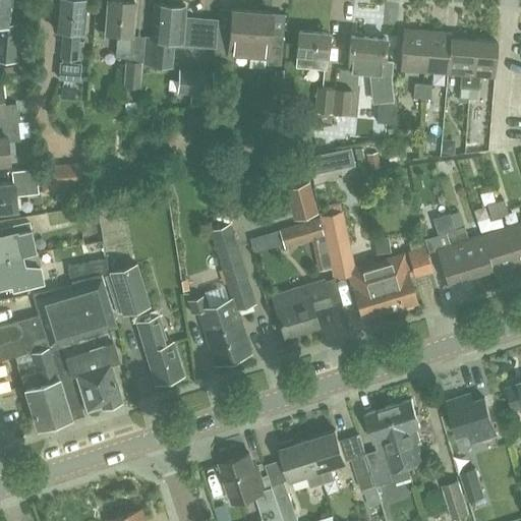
[(0,0),(0,59),(18,61),(21,22),(10,20),(11,0),(0,0)]
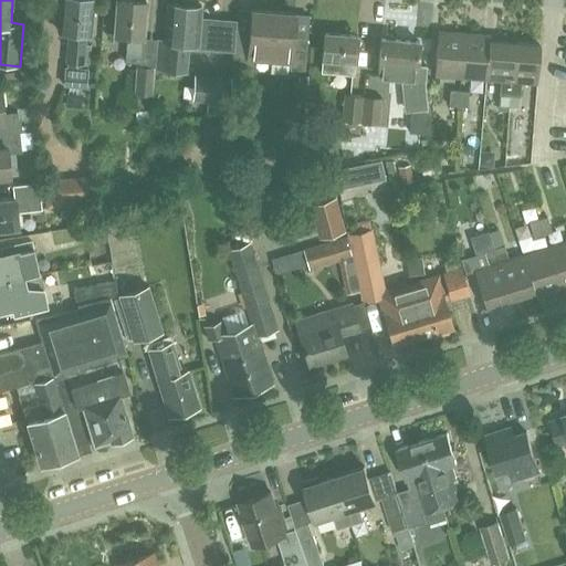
[(91,33),(94,0),(61,0),(59,30),(67,31),(65,62),(67,62),(67,66),(65,65),(64,84),(87,86),(88,67),(76,66),(76,63),(90,64),(92,49),(86,49),(87,33),(91,33)]
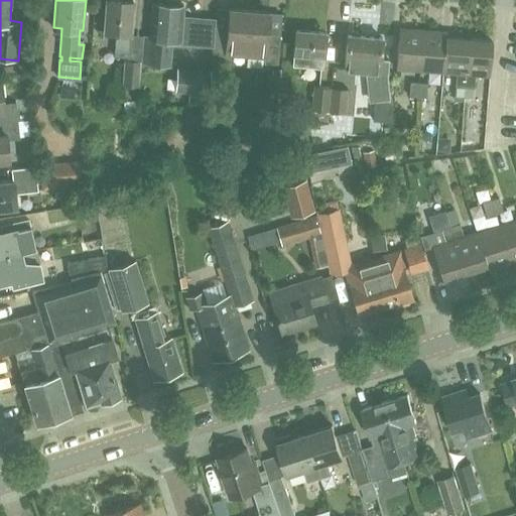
[(131,33),(134,0),(127,0),(106,0),(104,30),(107,31),(106,35),(116,36),(114,55),(128,57),(130,34),(130,33),(131,33)]
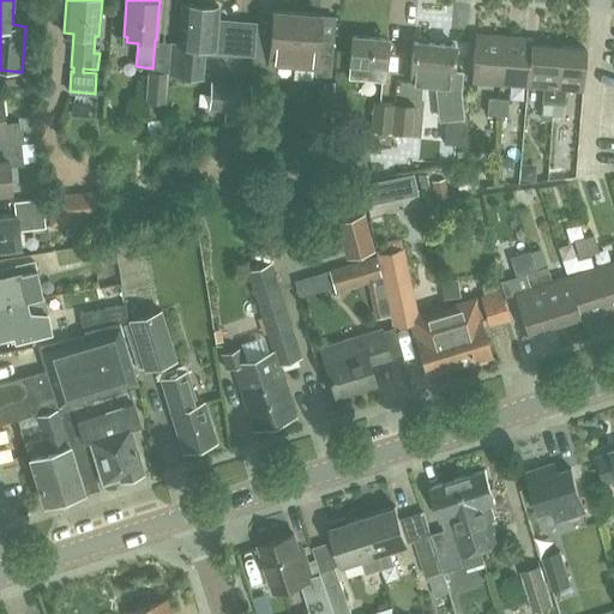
[(182,2),(179,42),(172,41),(169,76),(204,78),(206,47),(233,49),(235,22),(218,20),(220,6),(182,2)]
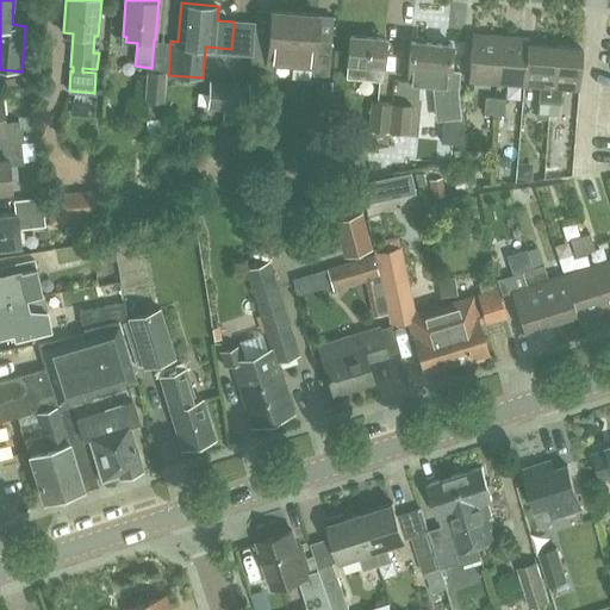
[(291,66),(296,12),(272,10),(269,31),(255,30),(253,63),(291,66)]
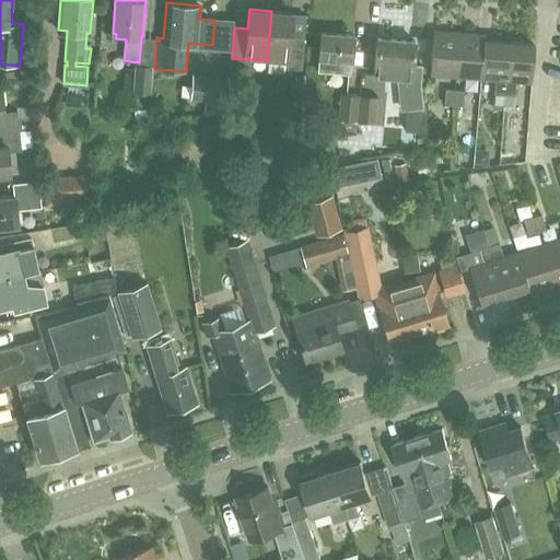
[(302,69),(304,36),(291,35),(292,13),(271,11),(267,60),(287,62),(287,68),(302,69)]
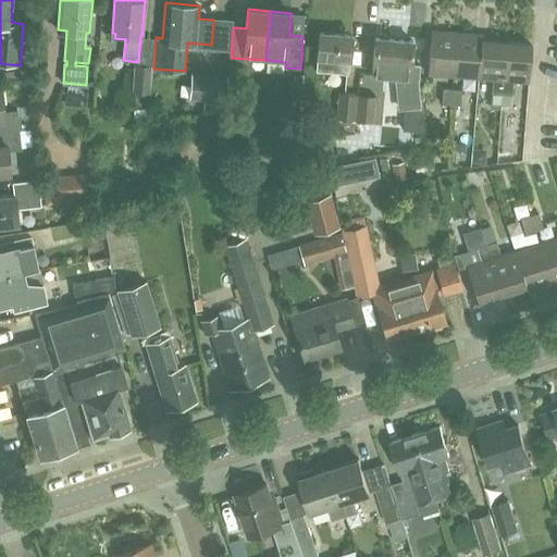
[(428,74),(454,76),(457,33),(432,31),(428,74)]
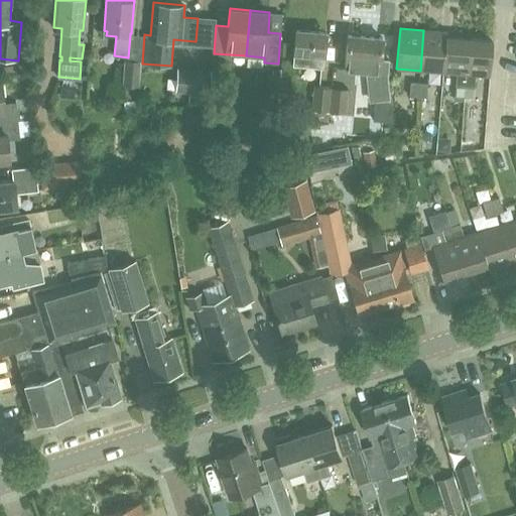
[(323,68),(325,55),(324,55),(326,33),(296,30),(294,52),(292,66),(323,68)]
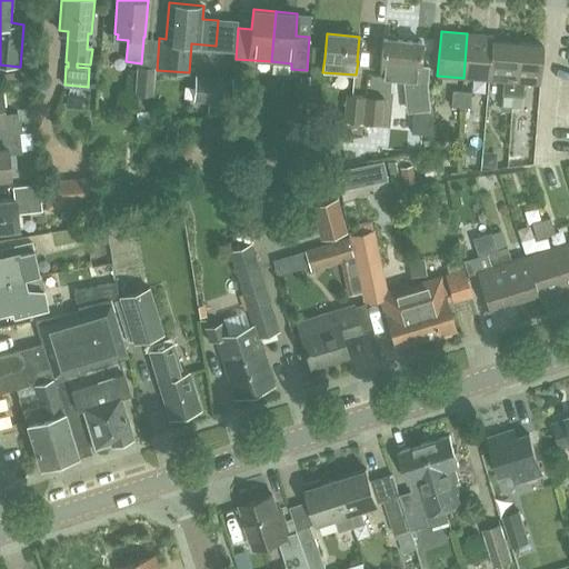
[(493,36),(467,33),(463,78),(489,80),(492,41),(493,36)]
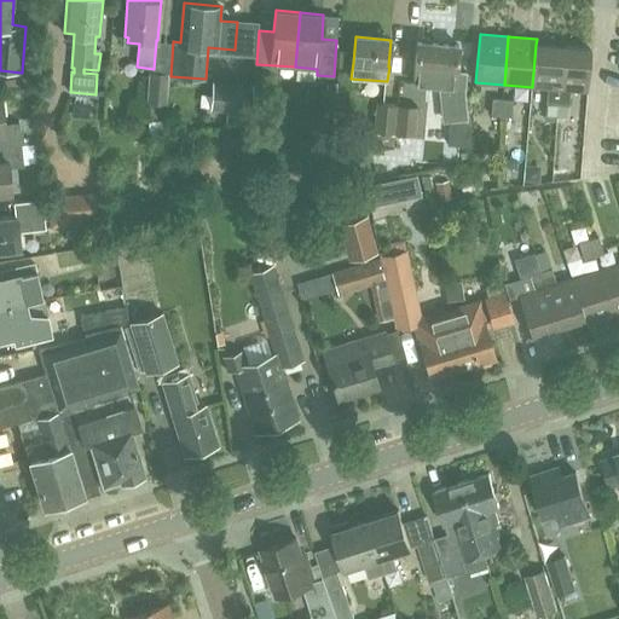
[(440,122),(468,119),(464,91),(467,70),(457,70),(460,46),(417,41),(415,69),(414,85),(437,87),(440,122)]
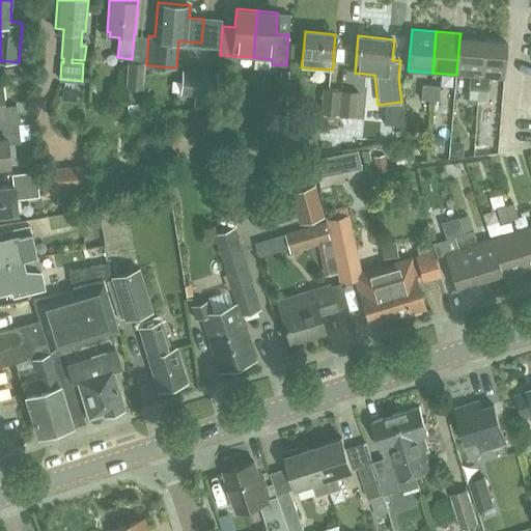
[(478,100),(482,39),(459,38),(456,75),(470,76),(468,100),(478,100)]
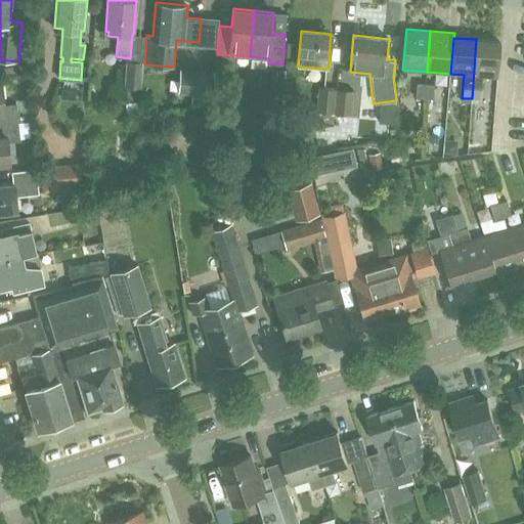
[(500,41),(476,39),(472,98),(481,99),(482,76),(497,77),(500,41)]
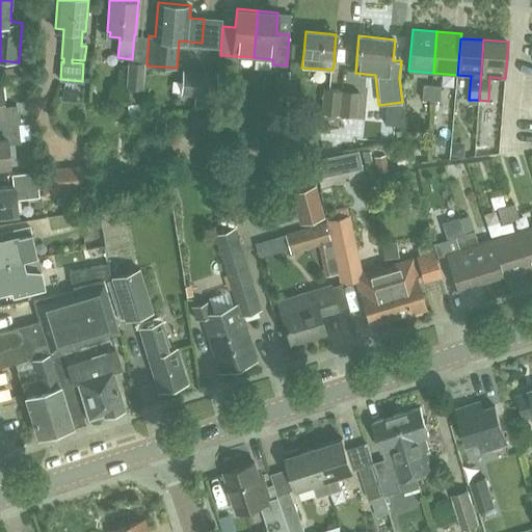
[(143,89),(145,63),(128,61),(126,88),(130,88),(128,101),(142,101),(142,89),(143,89)]
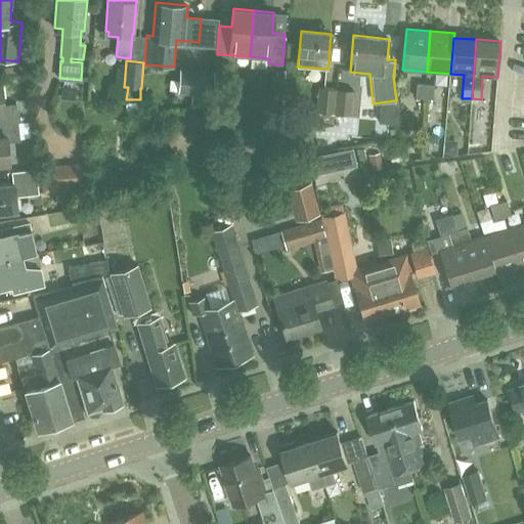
[(25,69),(26,73),(27,84),(45,82),(43,68),(25,69)]
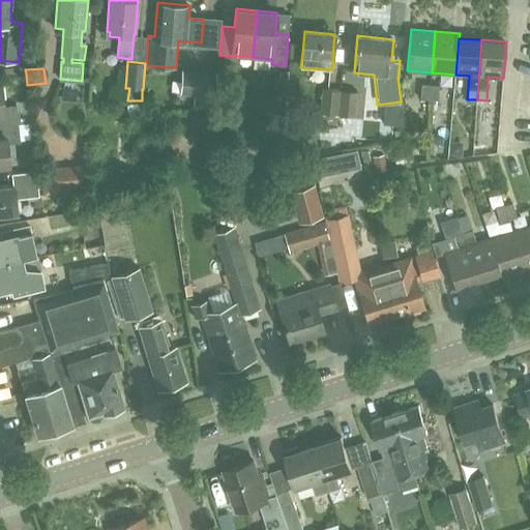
[(193,108),(206,106),(214,105),(217,72),(181,69),(179,94),(193,95),(193,108)]
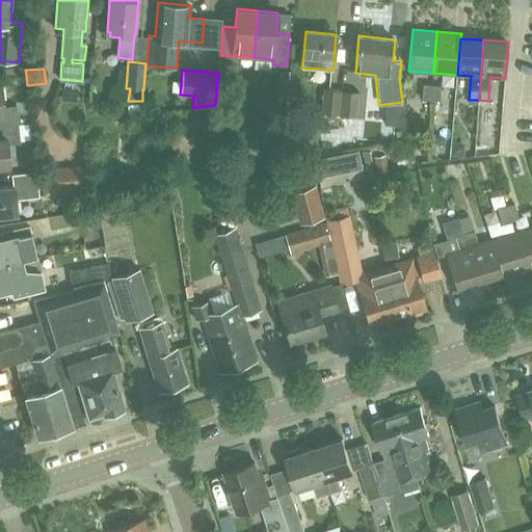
[(289,84),(289,71),(281,70),(280,83),(289,84)]
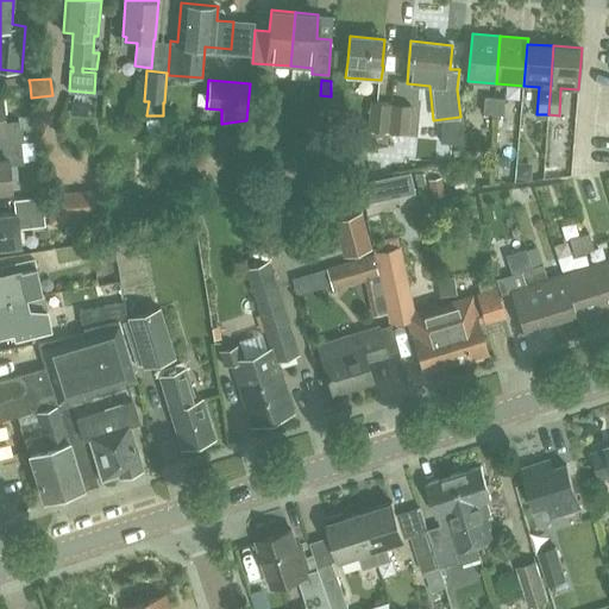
[(0,143),(22,142),(36,140),(33,120),(19,123),(19,120),(4,123),(1,98),(0,96),(0,143)]
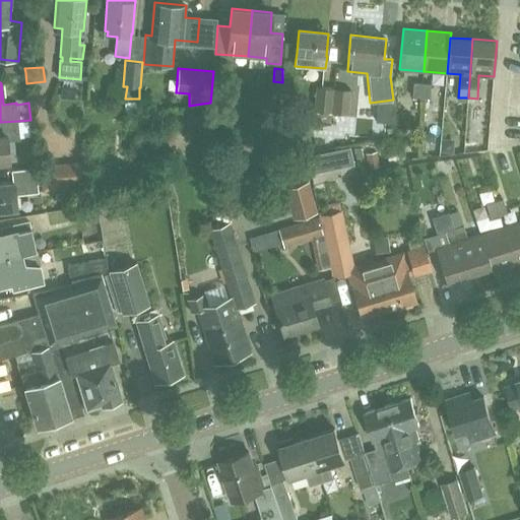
[(421,98),(423,83),(413,82),(412,96),(421,98)]
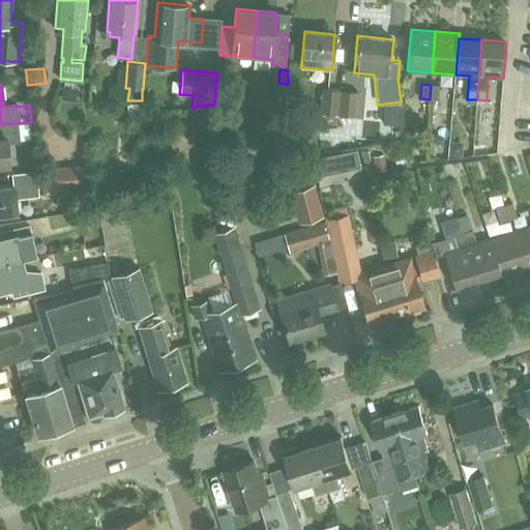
[(431,85),(430,99),(438,99),(439,85),(431,85)]
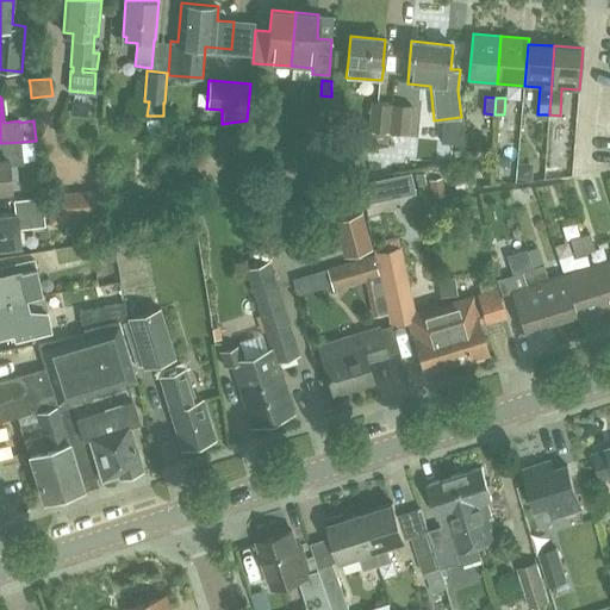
[(388,143),(392,104),(371,101),(368,130),(369,130),(368,141),(388,143)]
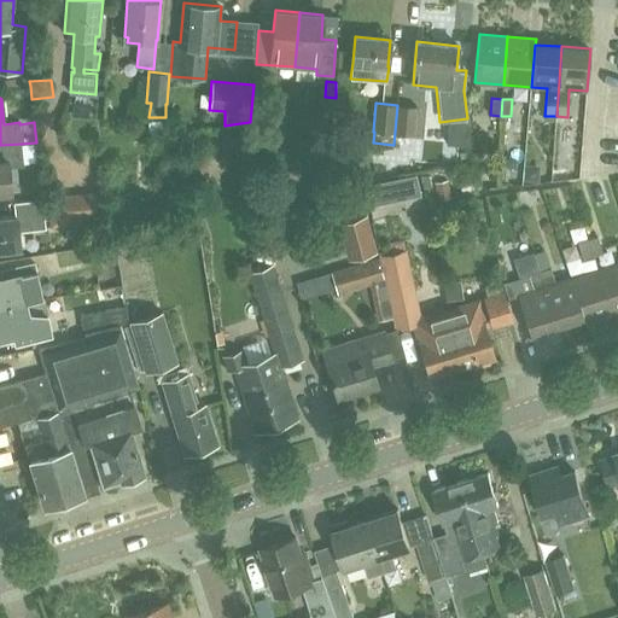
[(415,135),(418,106),(397,105),(394,145),(413,146),(414,135),(415,135)]
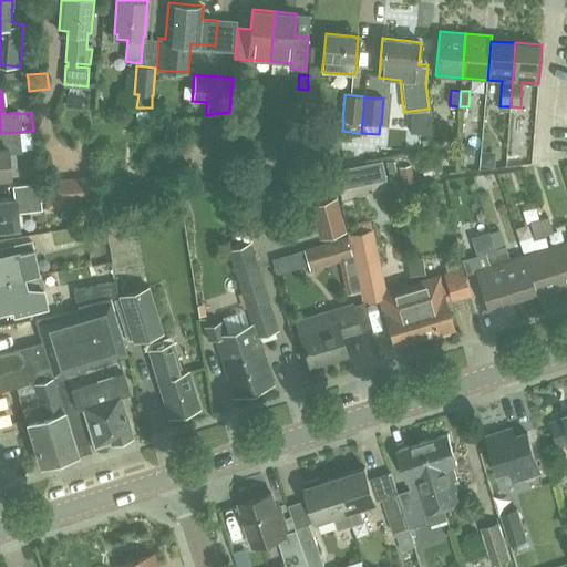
[(22,152),(20,132),(0,133),(0,177),(10,177),(8,153),(22,152)]
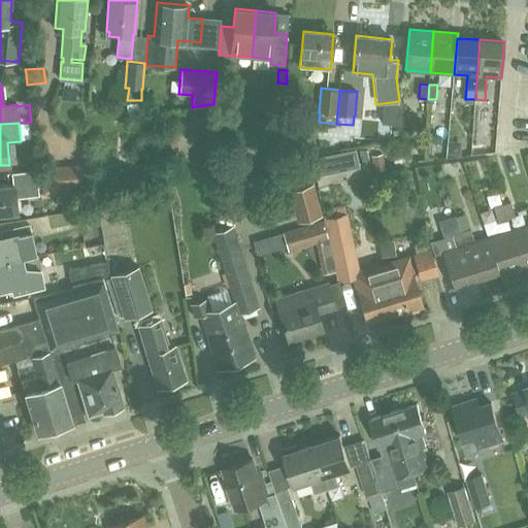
[(166,152),(179,149),(176,134),(162,137),(166,152)]
